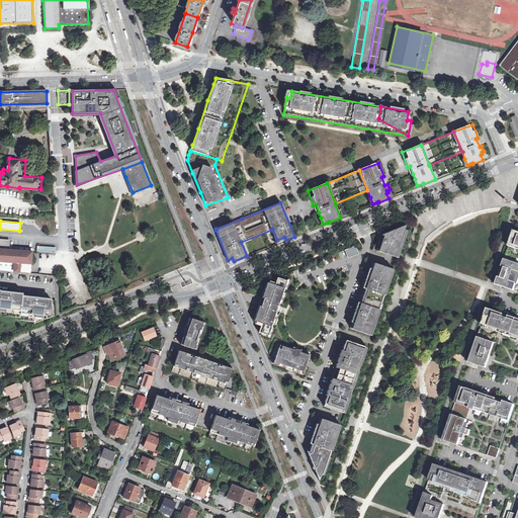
[(406,225),(381,235),(376,251),(398,258),(407,231),(404,230),(406,225)]
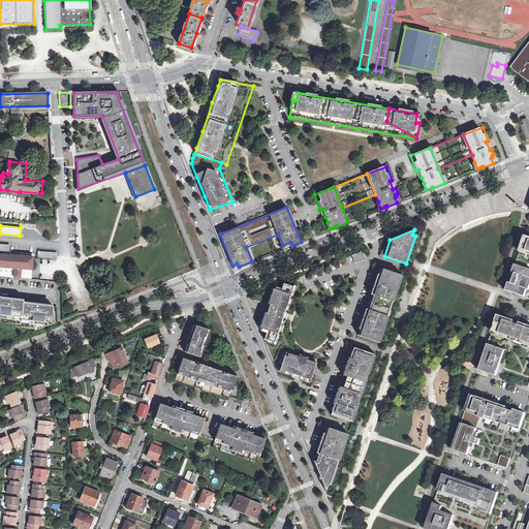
[(278,234),(277,235),(283,249),(292,245),(290,242),(283,245),(278,234)]
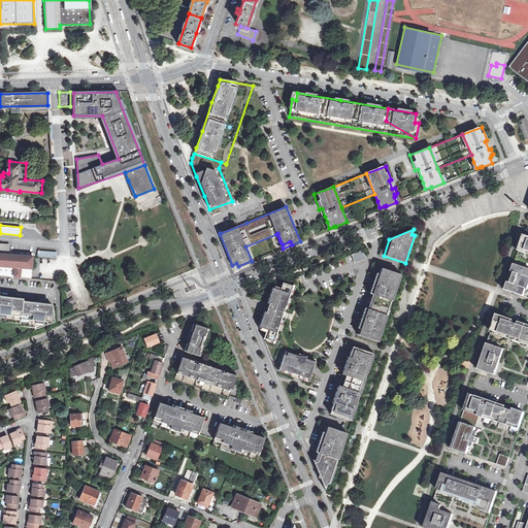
[(527,236),(524,235),(518,253),(527,256),(526,262),(527,262),(527,236)]
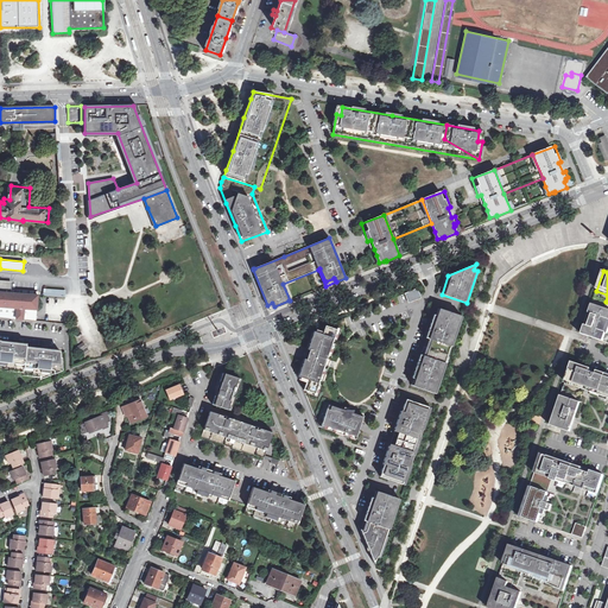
[(0,316),(38,320),(39,309),(40,309),(42,293),(14,291),(14,280),(0,279),(0,316)]
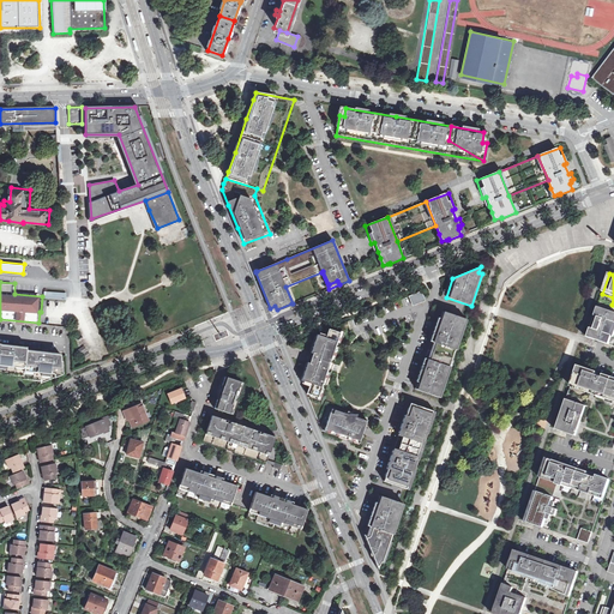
[(421,292),(409,296),(413,305),(425,300),(421,292)]
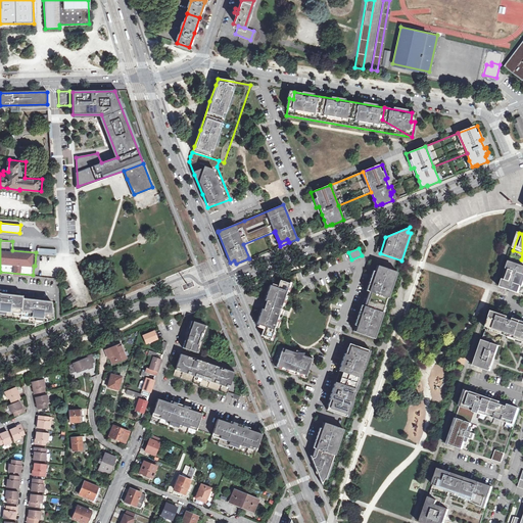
[(522,292),(522,265),(509,260),(501,287),(522,295),(522,292)]
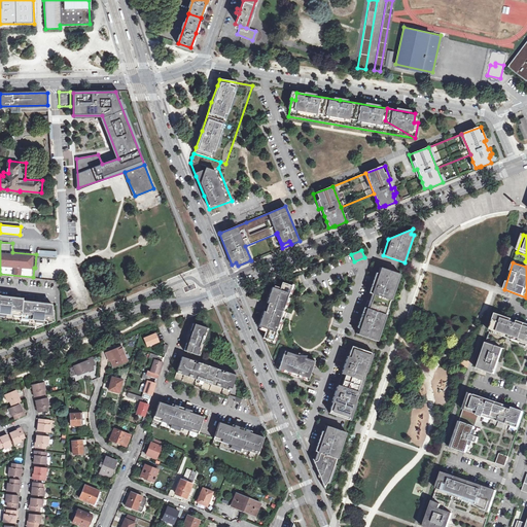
[(400,274),(378,268),(374,279),(361,317),(356,334),(378,341),(400,274)]
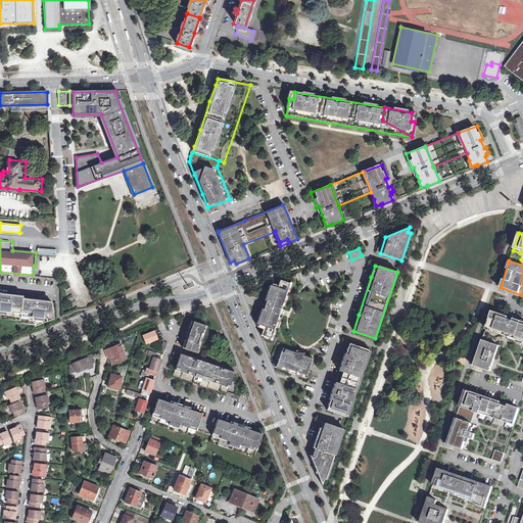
[(278,285),(268,282),(260,303),(254,324),(265,327),(262,338),(273,341),(291,282),(280,279),(278,285)]
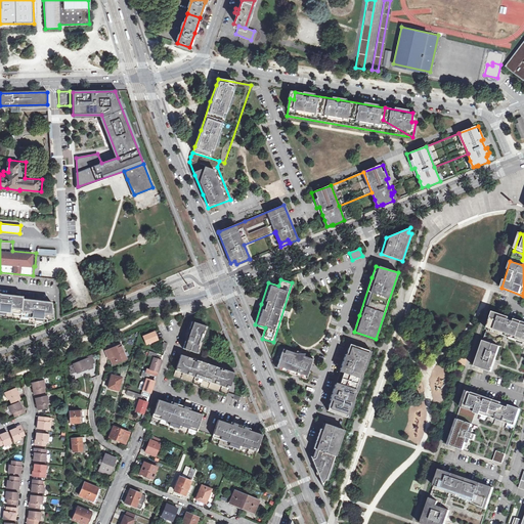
[(26,314),(27,298),(28,296),(0,293),(0,315),(23,318),(24,314),(26,314)]
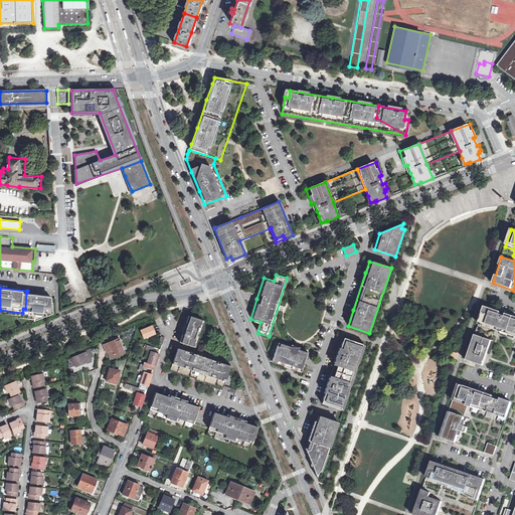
[(63,294),(69,302),(75,298),(69,290),(63,294)]
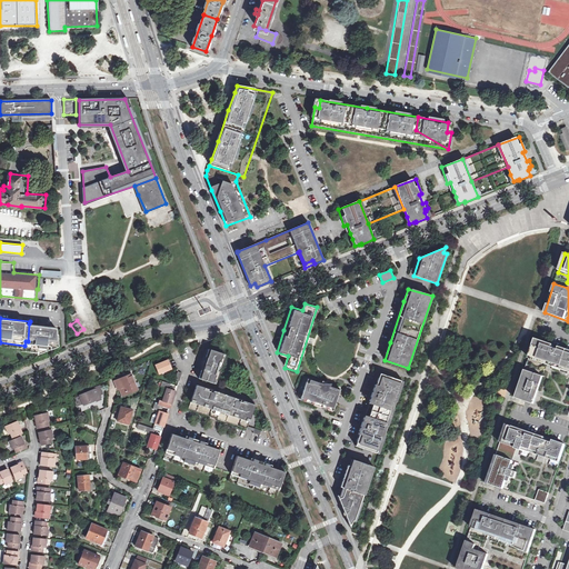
[(61,327),(29,323),(28,341),(26,341),(25,346),(25,351),(27,351),(39,352),(40,355),(63,347),(62,335),(61,335),(61,327)]
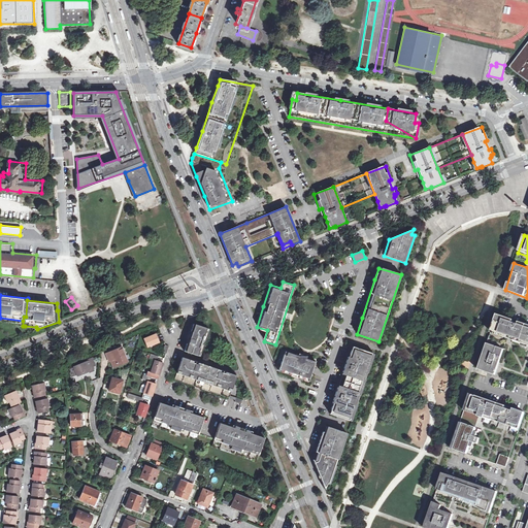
[(527,325),(497,315),(491,333),(527,345),(527,325)]
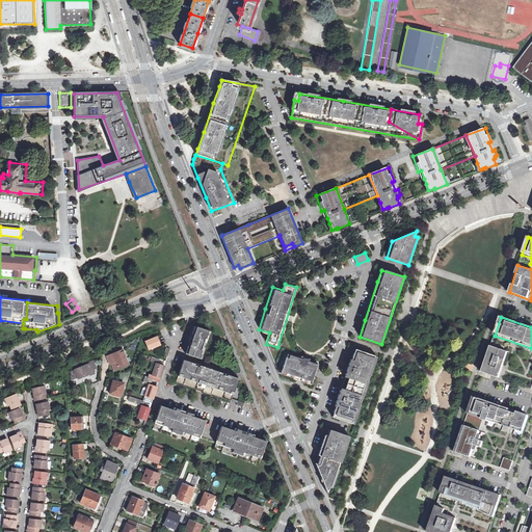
[(211,331),(193,325),(184,353),(202,358),(211,331)]
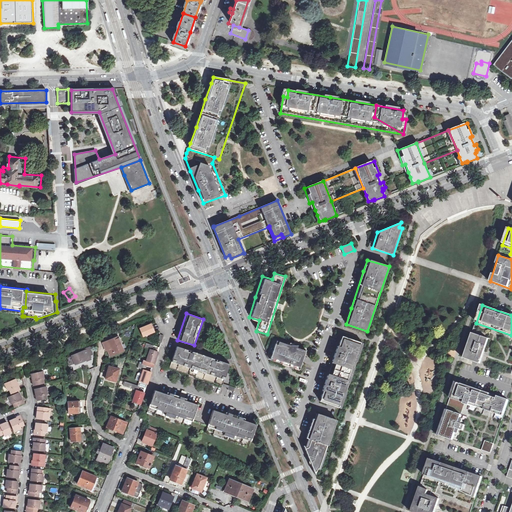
[(155,332),(151,323),(139,327),(143,337),(155,332)]
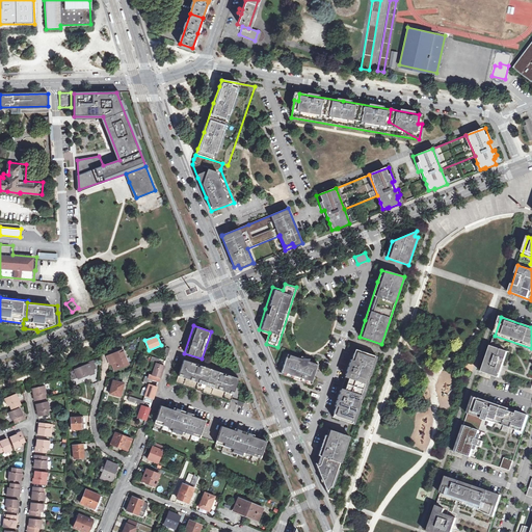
[(499,378),(508,352),(490,347),(482,372),(499,378)]
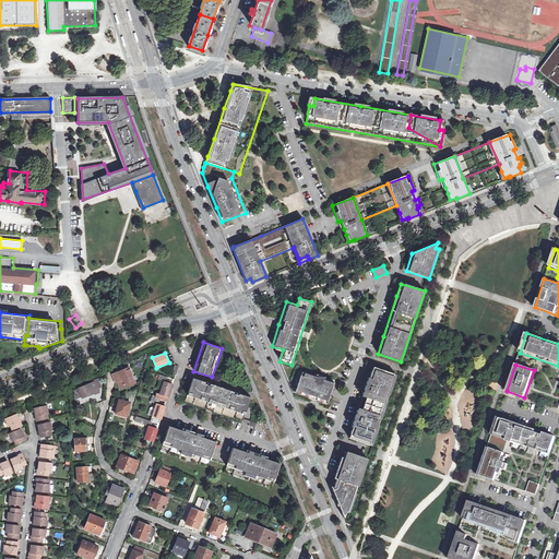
[(130,366),(111,373),(115,381),(116,380),(117,382),(119,381),(122,389),(137,383),(130,366)]
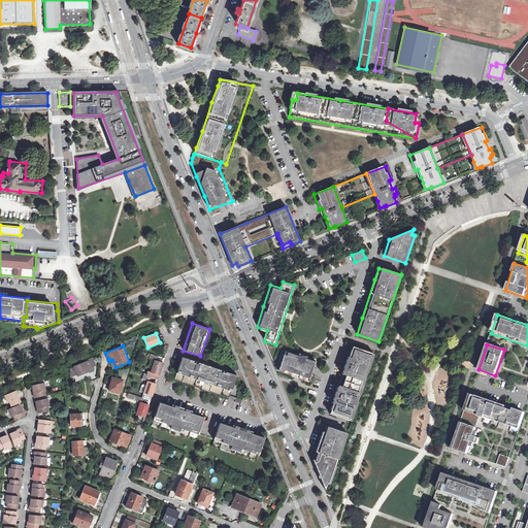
[(373,354),(352,347),(347,362),(336,395),(330,414),(352,421),(373,354)]
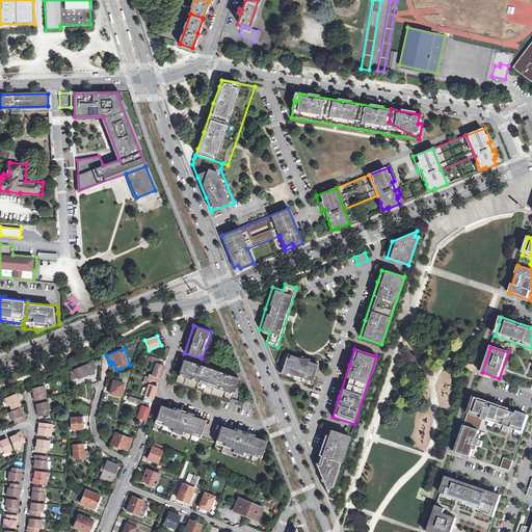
[(288,351),(280,374),(311,384),(319,362),(288,351)]
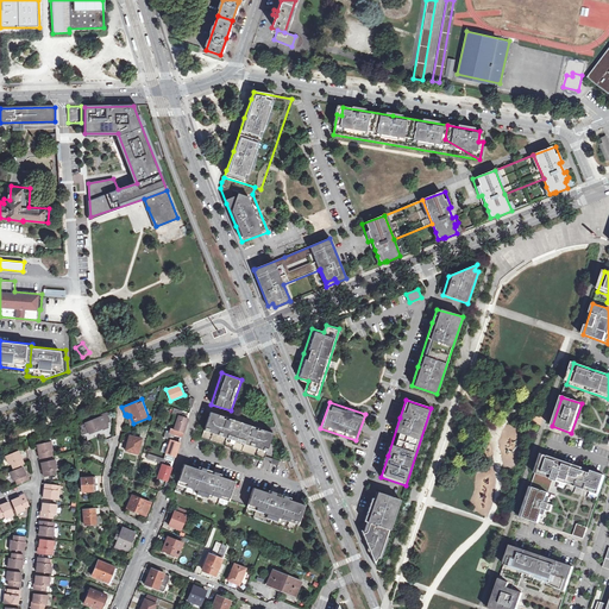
[(100,415),(87,421),(88,422),(81,425),(85,433),(92,431),(93,433),(105,427),(106,428),(112,426),(110,421),(111,421),(107,412),(100,414),(100,415)]
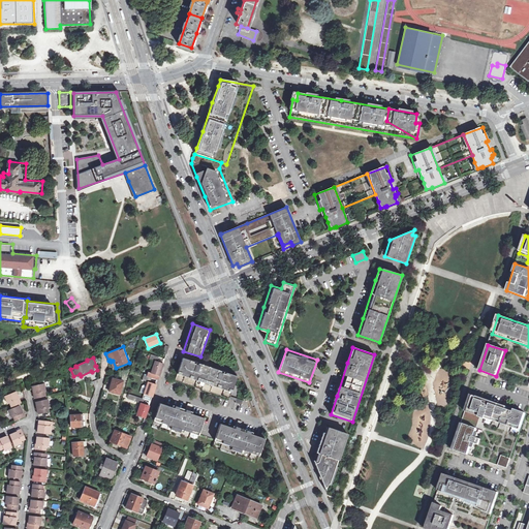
[(237,376),(182,358),(175,379),(230,398),(237,376)]
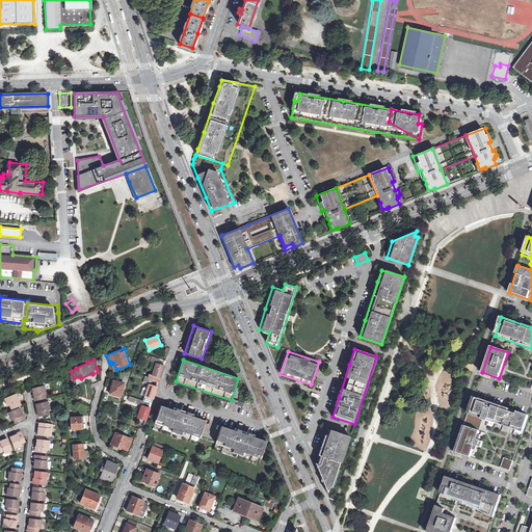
[(156,362),(151,375),(161,377),(165,365),(159,363),(156,362)]
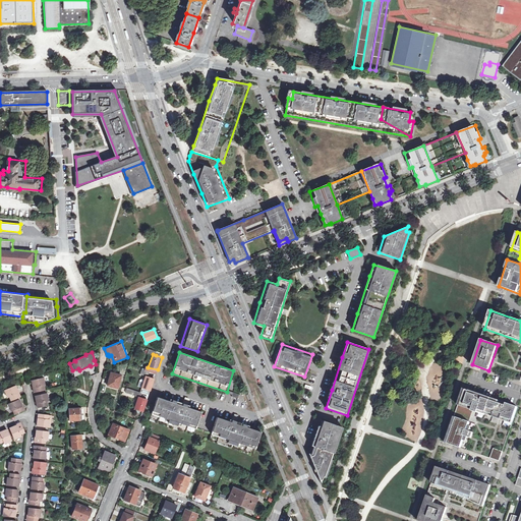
[(124,373),(113,370),(109,385),(121,388),(124,373)]
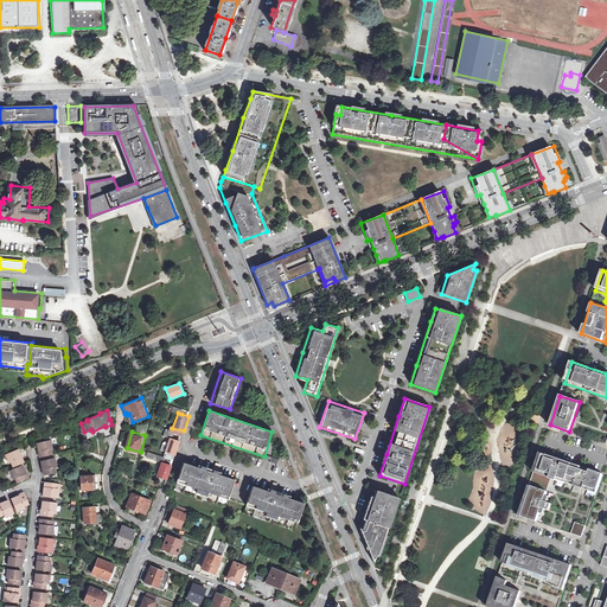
[(172,436),(167,451),(178,454),(183,440),(174,438),(172,436)]
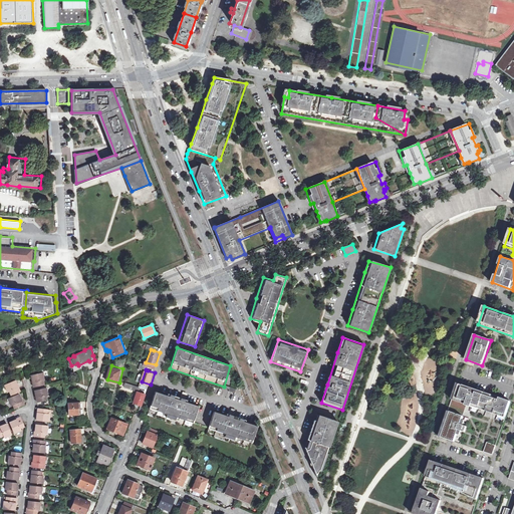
[(46,371),(33,373),(36,387),(47,383),(46,379),(47,378),(46,371)]
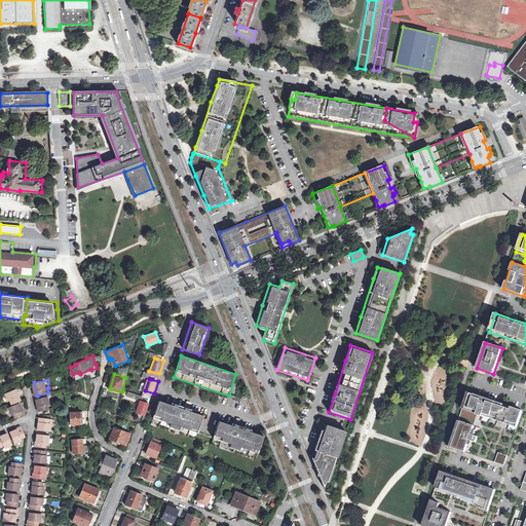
[(20,387),(7,392),(10,401),(12,400),(13,404),(24,400),(20,387)]
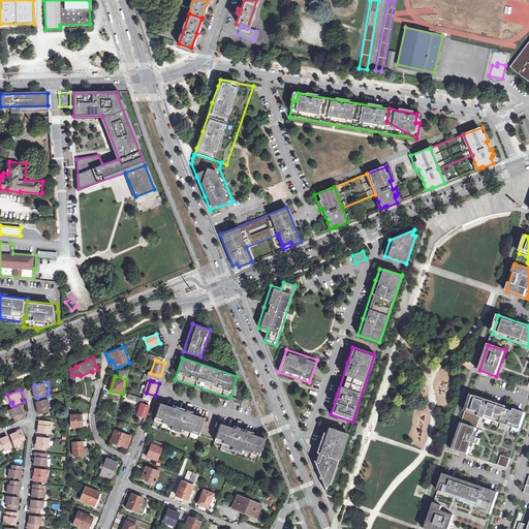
[(143,401),(145,402),(147,398),(130,393),(129,397),(143,401)]
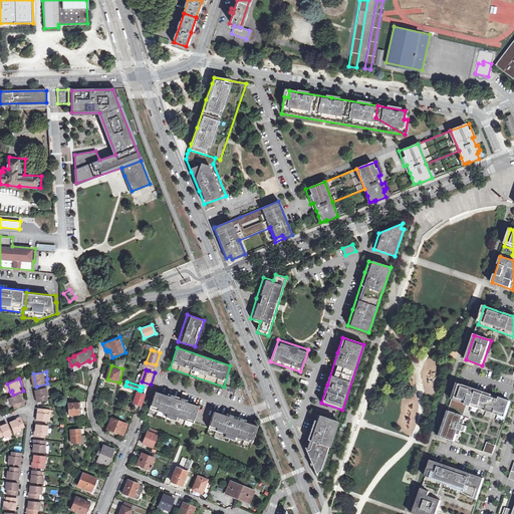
[(458,382),(452,401),(473,408),(471,413),(503,423),(511,401),(458,382)]
